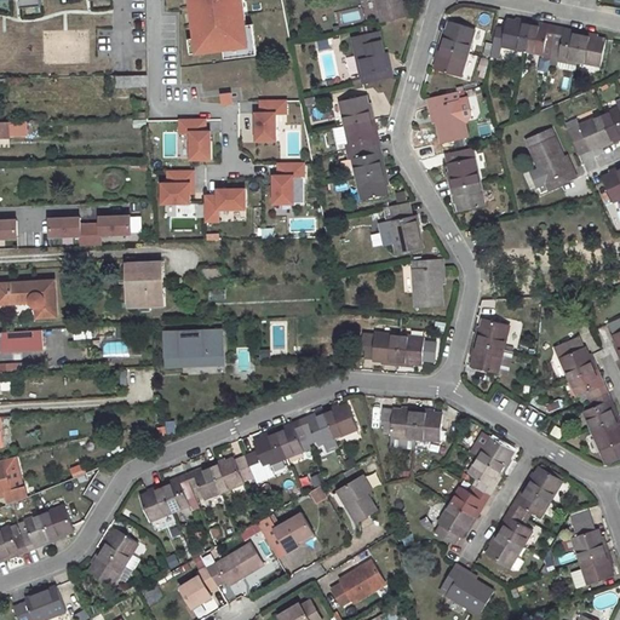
[(253,0),(194,0),(202,65),(260,58),(253,0)]
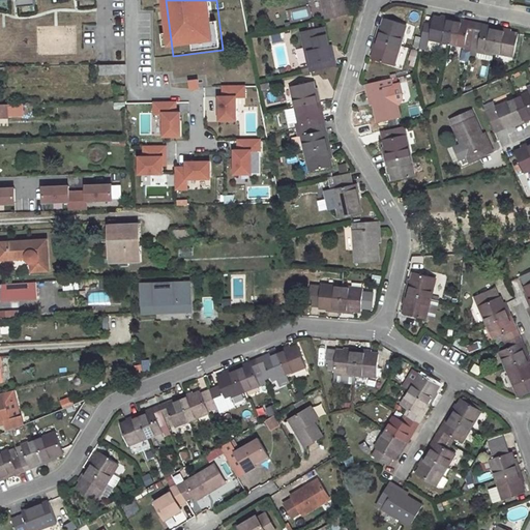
[(322,0),(326,19),(350,13),(346,0),(322,0)]
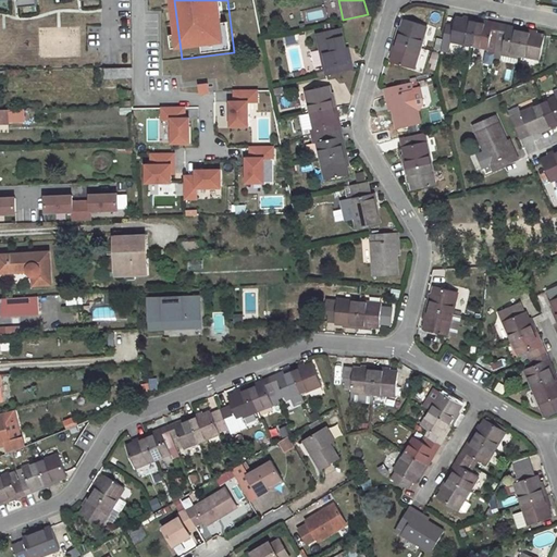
[(21,7),(21,15),(36,14),(36,7),(21,7)]
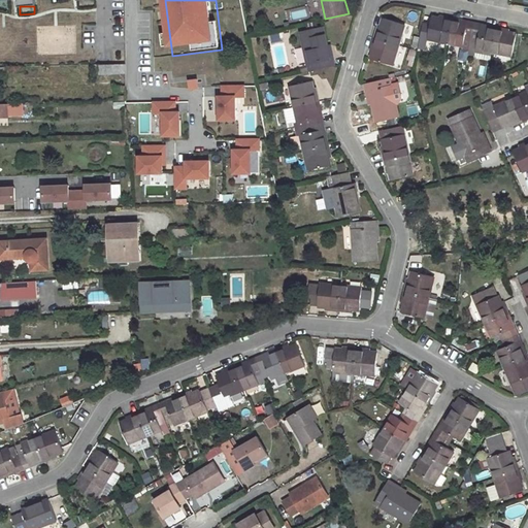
[(432,18),(428,40),(448,44),(453,19),(447,18),(447,21),(439,19),(432,18)]
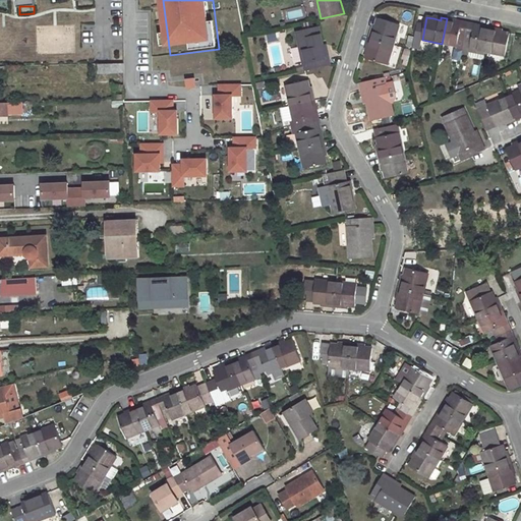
[(371,31),(369,38),(394,45),(400,25),(379,18),(375,25),(374,32),(371,31)]
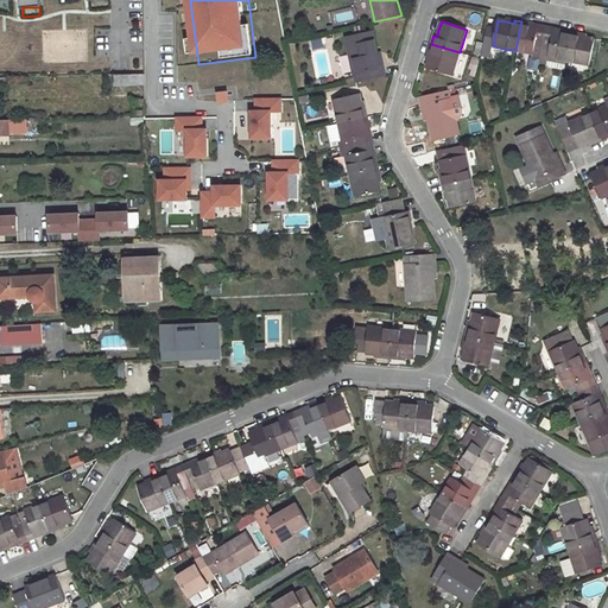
[(521,21),(515,51),(533,55),(532,58),(540,59),(546,27),(539,25),(538,29),(523,25),(523,21),(521,21)]
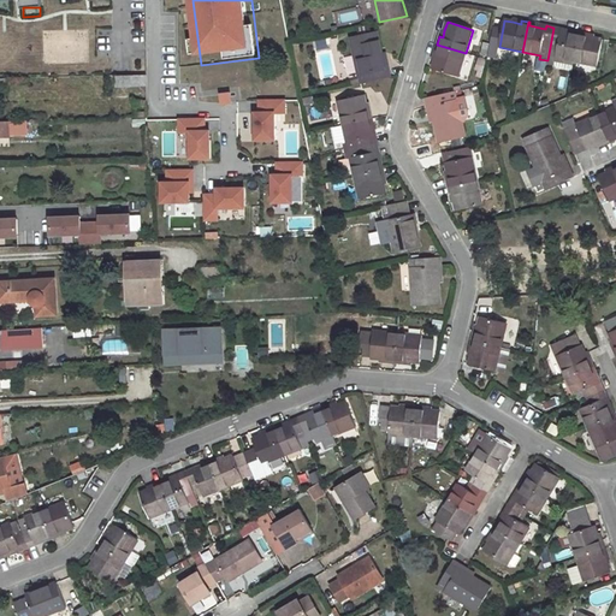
[(579,35),(562,33),(562,29),(554,28),(548,60),(555,61),(554,65),(555,67),(568,70),(569,67),(570,61),(574,61),(579,35)]
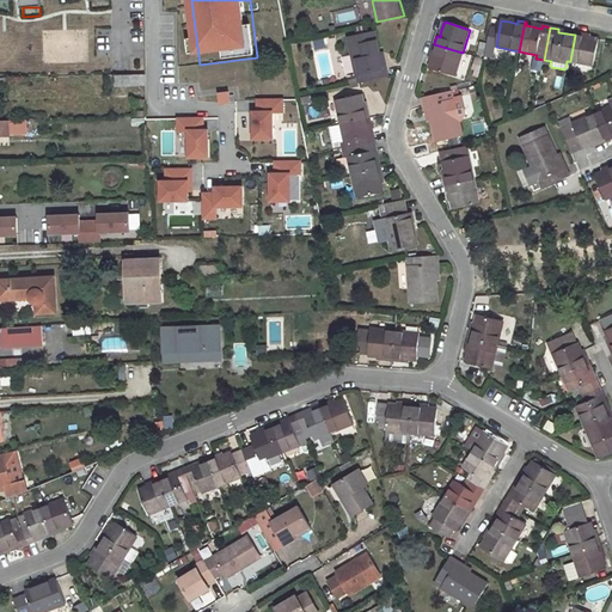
[(374,32),(348,37),(357,83),(387,77),(385,67),(383,68),(379,54),(374,32)]
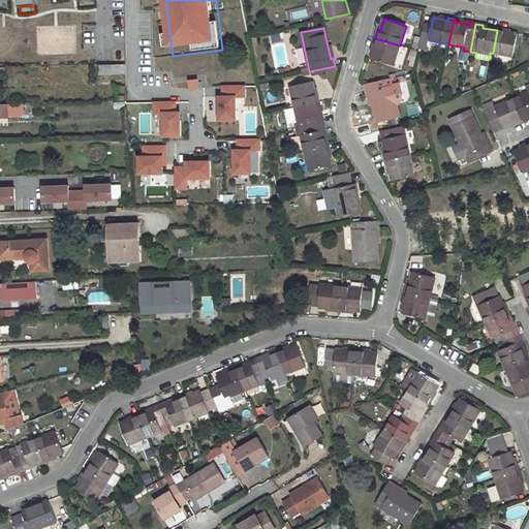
[(509,33),(503,32),(504,29),(497,28),(497,30),(493,53),(514,57),(518,34),(509,33)]
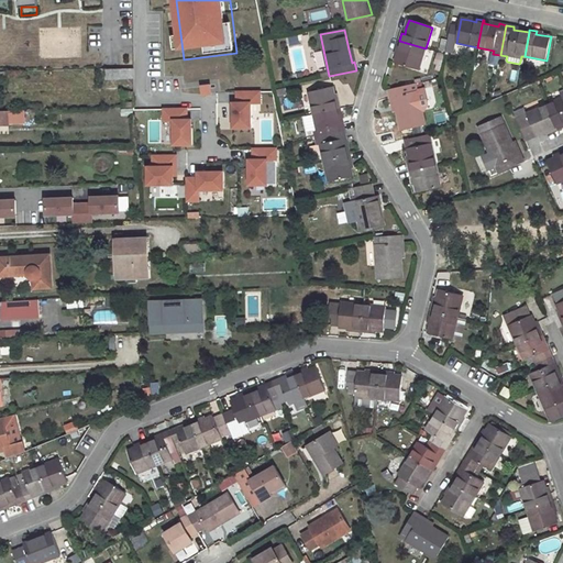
[(88,31),(89,53),(101,52),(100,31),(88,31)]
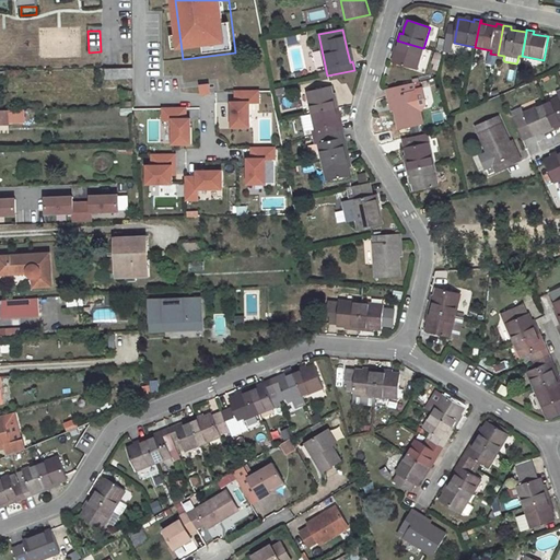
[(396,55),(393,62),(417,70),(423,48),(397,41),(395,48),(398,49),(396,55)]
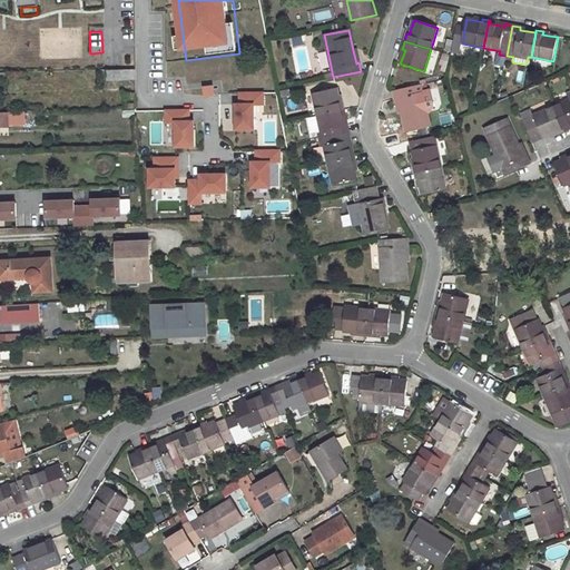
[(135,69),(99,69),(100,74),(107,74),(107,81),(135,80),(135,69)]
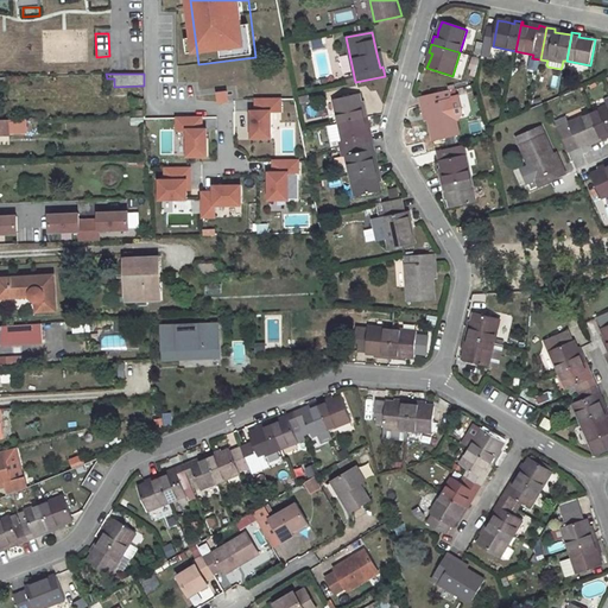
[(449,90),(420,97),(422,106),(424,105),(429,120),(434,141),(460,134),(449,90)]
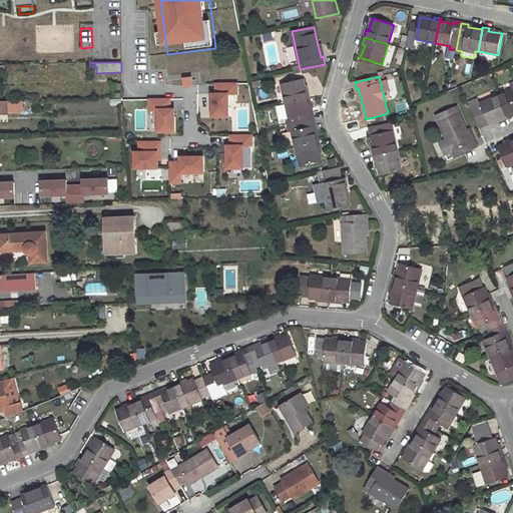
[(181,78),(182,88),(192,86),(190,77),(181,78)]
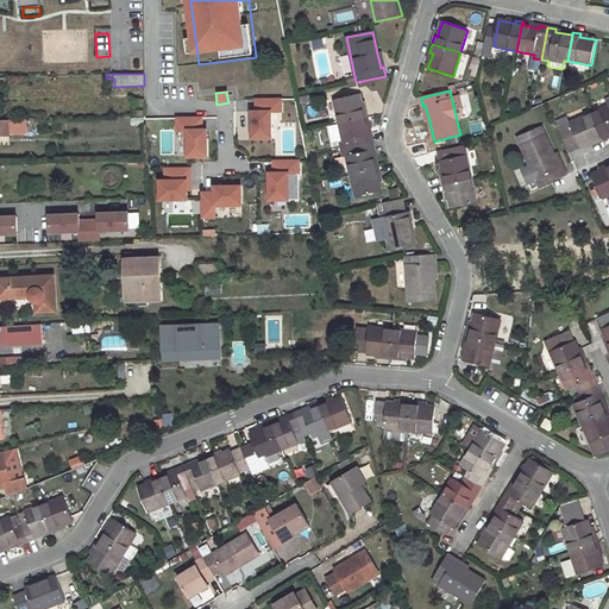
[(359,94),(334,100),(339,124),(365,119),(368,118),(366,108),(363,110),(362,102),(359,94)]
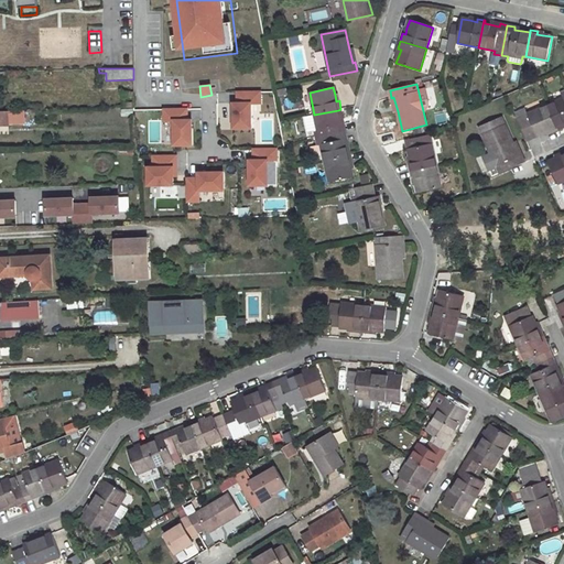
[(235,102),(229,102),(230,131),(251,130),(250,105),(261,105),(260,90),(234,91),(235,102)]
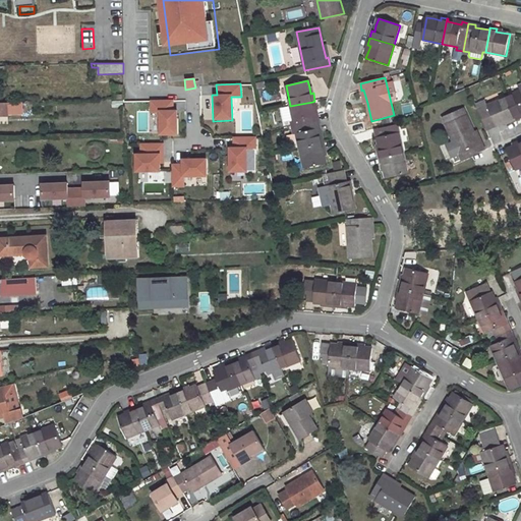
[(520,90),(520,91),(506,97),(515,117),(520,114),(520,90)]
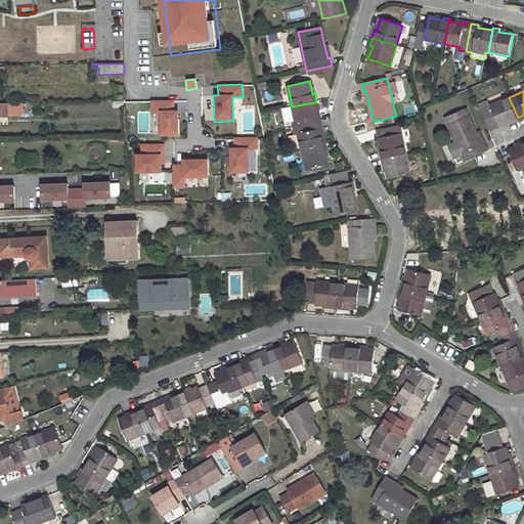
[(488,101),(479,105),(489,130),(507,123),(512,121),(513,123),(519,120),(518,118),(509,97),(490,105),(488,101)]
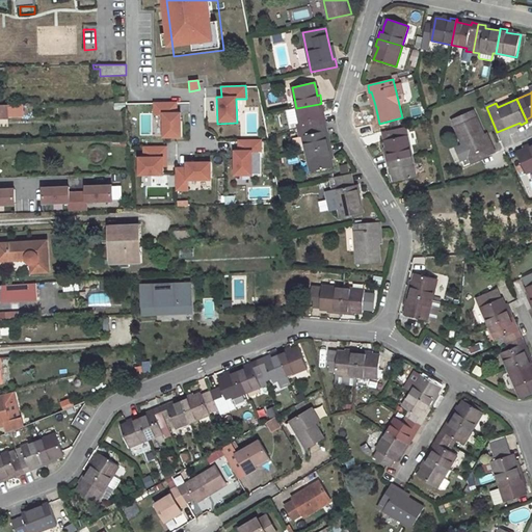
[(154,138),(180,138),(180,102),(153,102),(152,115),(161,115),(161,124),(154,124),(154,138)]
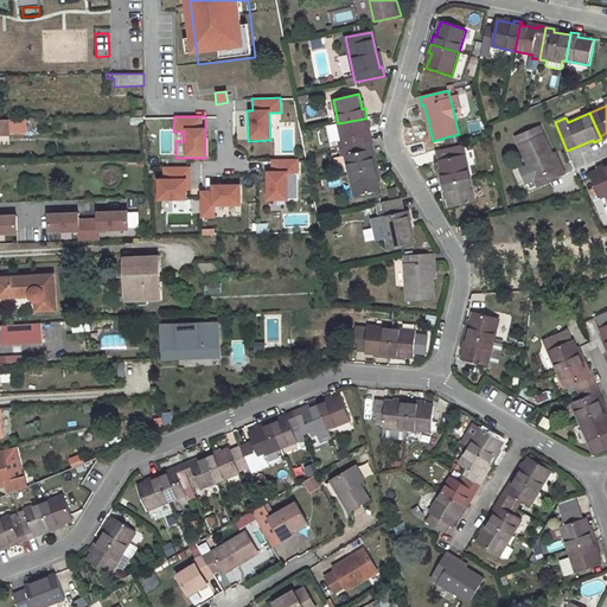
[(0,132),(24,132),(24,120),(0,119),(0,132)]
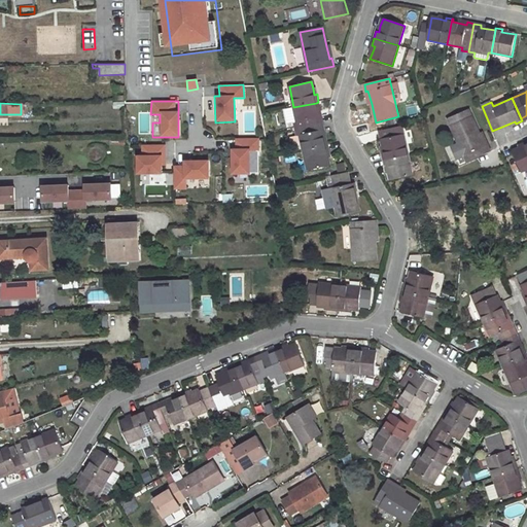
[(316,103),(293,107),(296,120),(293,121),(295,129),(323,123),(321,115),(319,116),(316,103)]
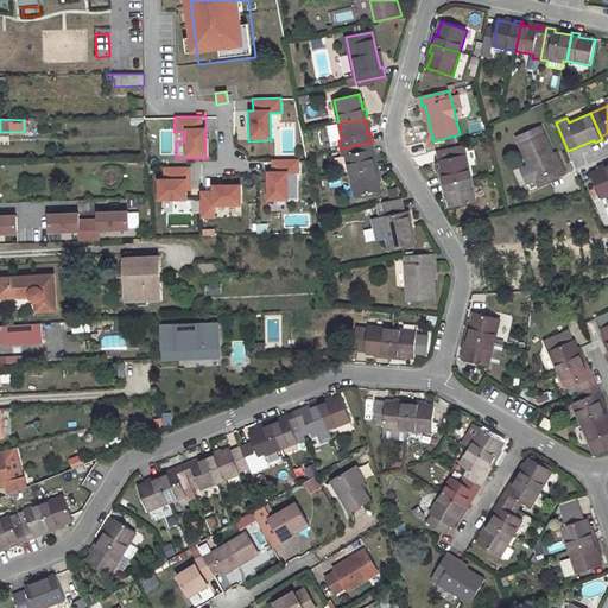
[(339,124),(330,126),(334,141),(339,140),(342,139),(339,124)]
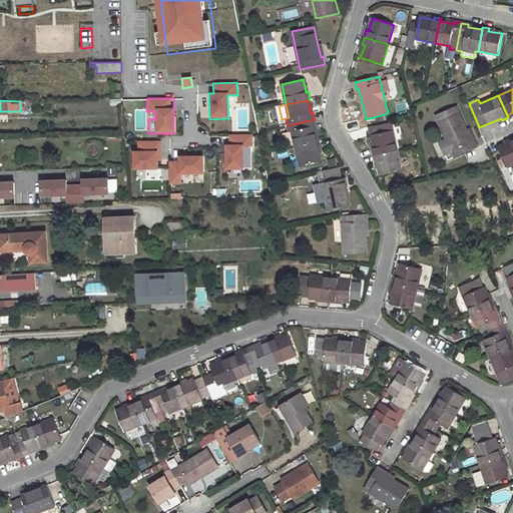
[(457,107),(437,115),(455,157),(478,147),(475,140),(472,142),(467,130),(457,107)]
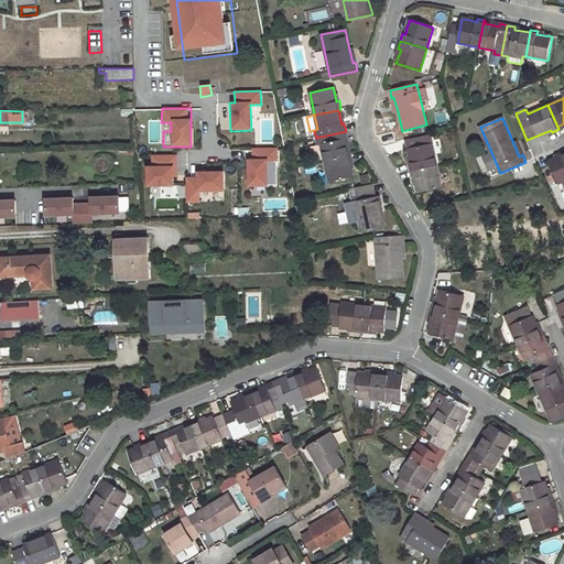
[(346,131),(316,138),(317,145),(321,145),(324,160),(348,154),(345,140),(347,139),(346,131)]
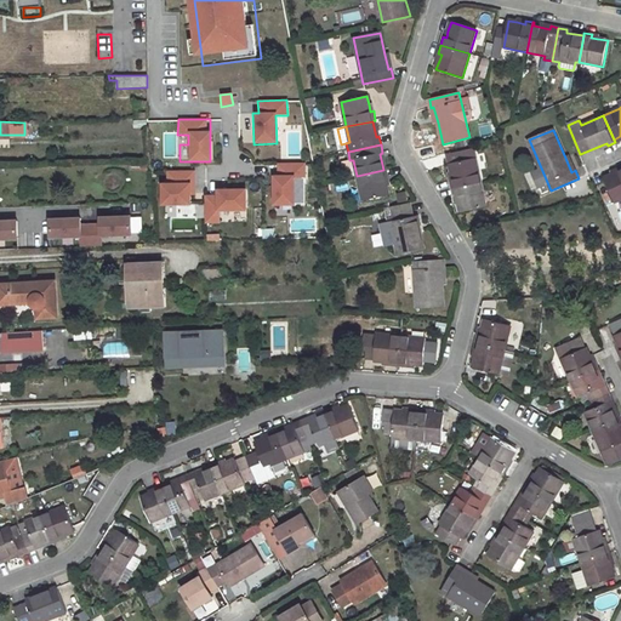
[(453,180),(450,180),(451,189),(482,183),(474,148),(446,154),(451,172),(453,180)]
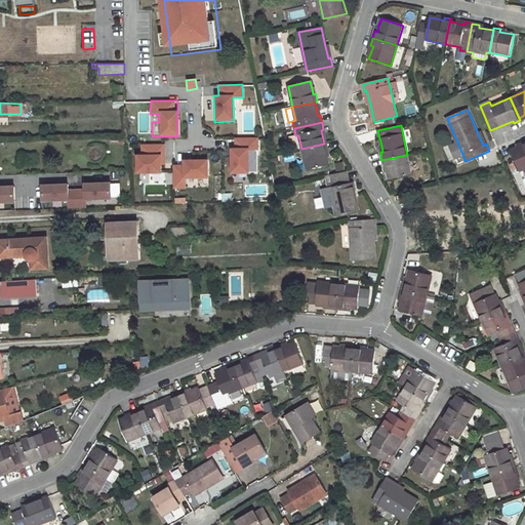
[(481,132),(478,133),(483,146),(486,144),(481,132)]
